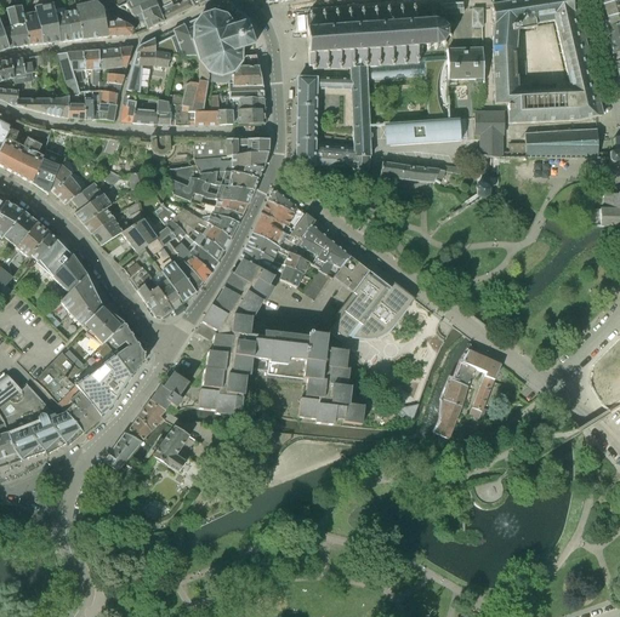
[(109,34),(107,21),(104,6),(100,0),(94,0),(77,4),(78,7),(83,36),(109,34)]
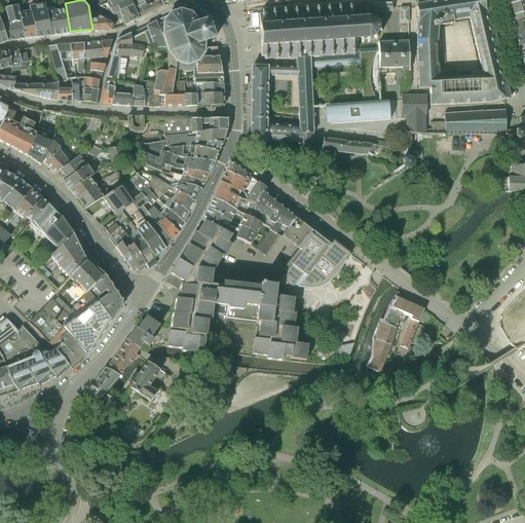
[(110,0),(108,1),(112,10),(114,12),(117,10),(119,15),(119,16),(123,16),(125,23),(134,20),(140,16),(135,5),(133,0),(110,0)]
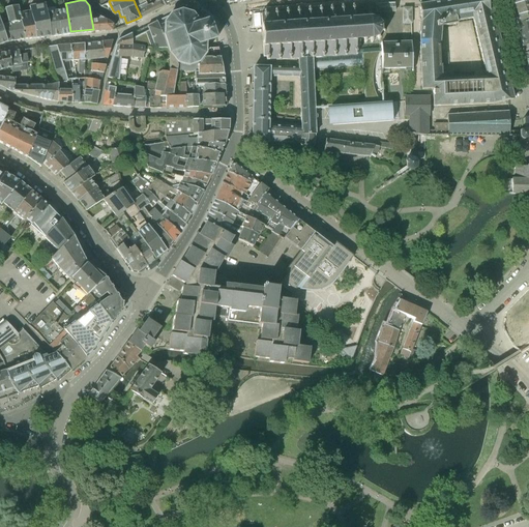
[(150,4),(148,0),(136,5),(141,17),(166,3),(165,0),(157,0),(150,4)]
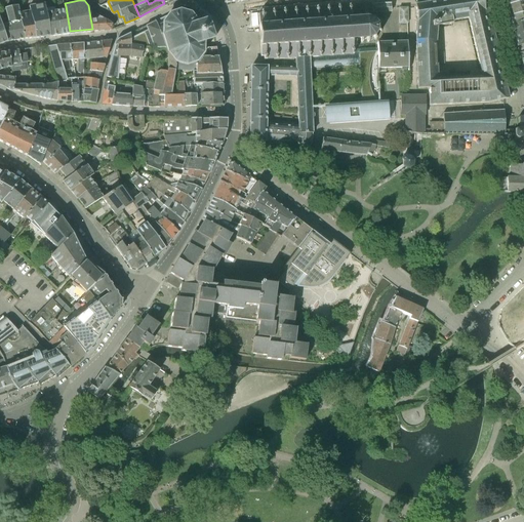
[(373,1),(373,10),(392,9),(392,0),(373,1)]
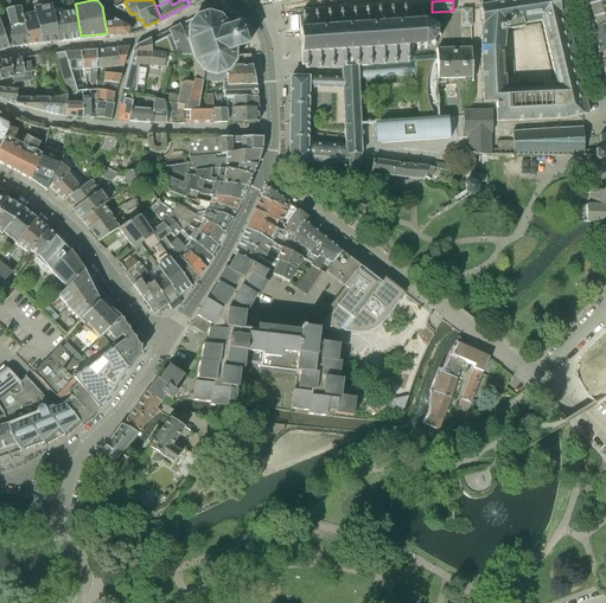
[(562,116),(589,110),(566,7),(561,8),(560,0),(502,0),(482,4),(484,20),(483,20),(482,43),(484,100),(497,100),(497,107),(497,120),(562,116)]
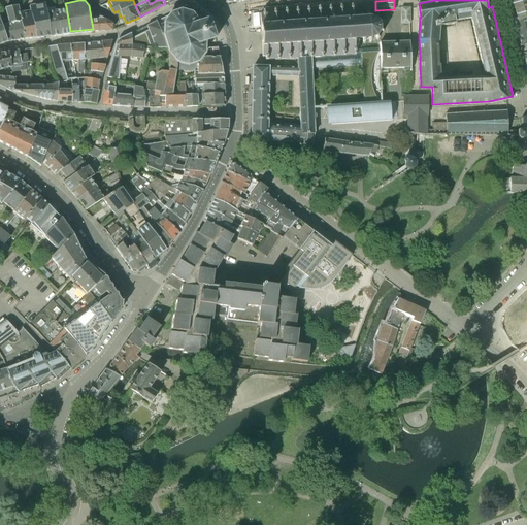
[(508,0),(511,3),(513,7),(515,13),(517,21),(526,19),(526,0),(508,0)]
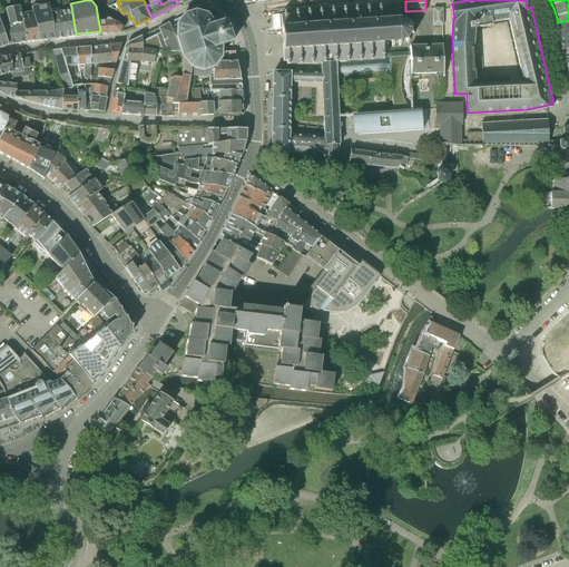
[(48,1),(41,2),(31,3),(32,9),(38,38),(40,38),(49,37),(56,36),(49,7),(48,1)]
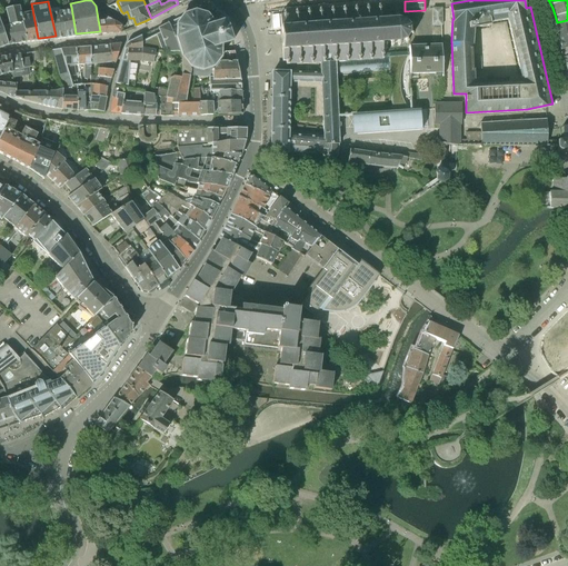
[(292,61),(326,60),(350,59),(385,57),(384,52),(385,52),(385,49),(384,49),(384,41),(400,40),(407,38),(411,31),(410,23),(406,18),(399,16),(382,17),(381,13),(381,6),(382,6),(382,5),(381,5),(380,1),(379,1),(379,5),(378,5),(370,6),(370,5),(369,5),(369,2),(367,2),(367,6),(366,6),(358,7),(358,6),(357,6),(357,3),(355,3),(356,6),(355,6),(355,7),(347,8),(346,7),(345,3),(344,5),(344,7),(342,7),(342,8),(335,8),(334,8),(334,5),(331,5),(331,8),(331,9),(322,9),(322,8),(321,9),(321,6),(320,6),(320,9),(319,9),(311,10),(311,9),(310,9),(310,7),(308,7),(308,9),(307,10),(299,11),(299,10),(298,10),(298,8),(296,8),(296,10),(296,11),(287,11),(286,8),(285,9),(285,11),(284,11),(284,12),(281,12),(284,58),(287,58),(288,62),(292,61)]
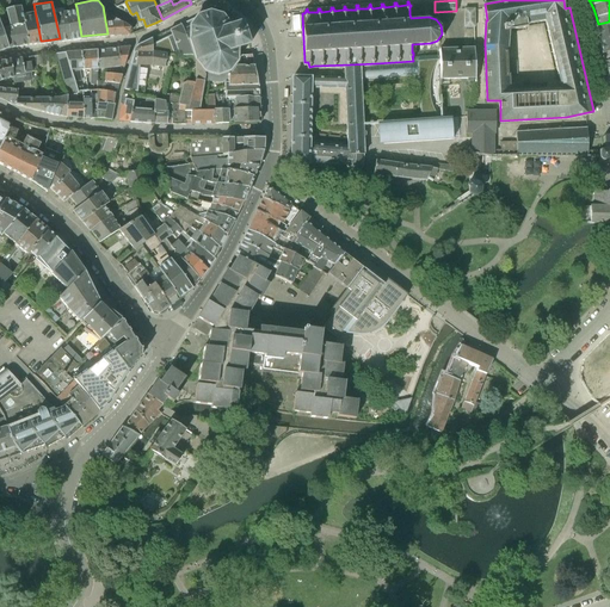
[(8,45),(29,42),(23,11),(22,4),(7,6),(11,24),(4,26),(8,45)]
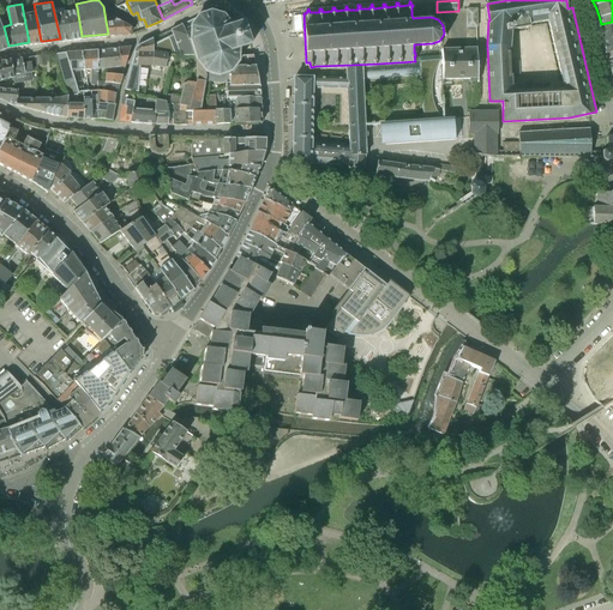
[(60,38),(71,37),(66,10),(65,5),(53,7),(60,38)]
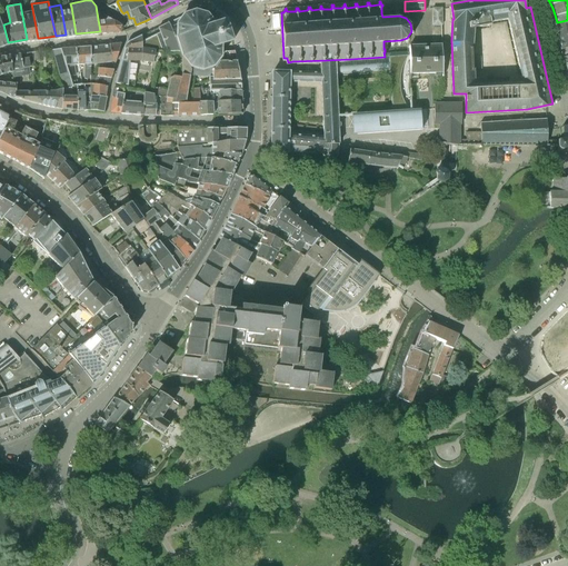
[(444,6),(434,6),(434,23),(444,23),(444,6)]
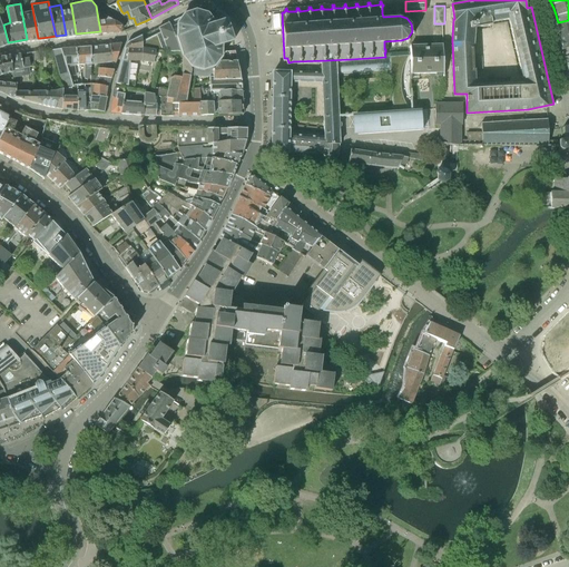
[(66,35),(76,33),(71,7),(61,9),(66,35)]
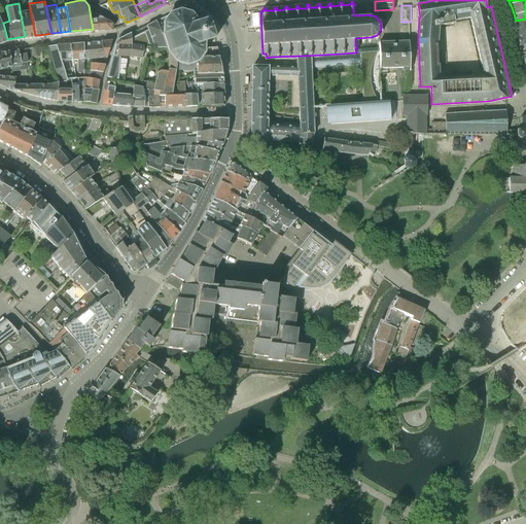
[(25,36),(35,35),(30,8),(20,9),(25,36)]
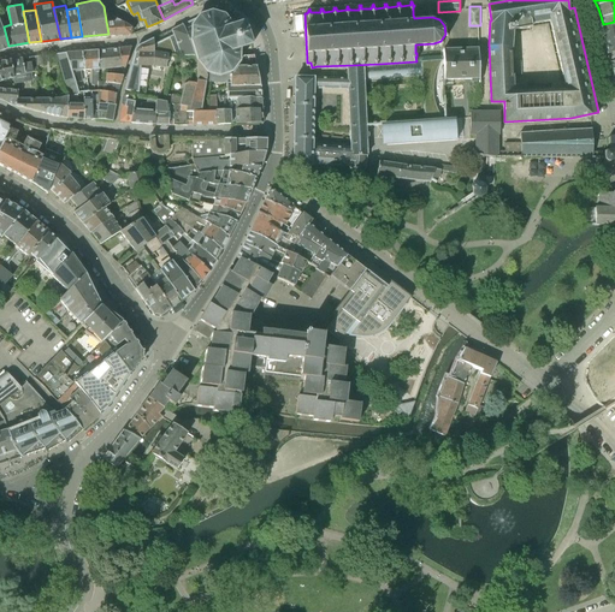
[(240,55),(242,55),(242,46),(253,42),(246,19),(232,23),(225,13),(212,10),(199,15),(191,23),(191,25),(187,27),(184,22),(172,27),(183,53),(195,53),(199,60),(201,58),(207,69),(219,72),(232,69),(241,59),(240,55)]
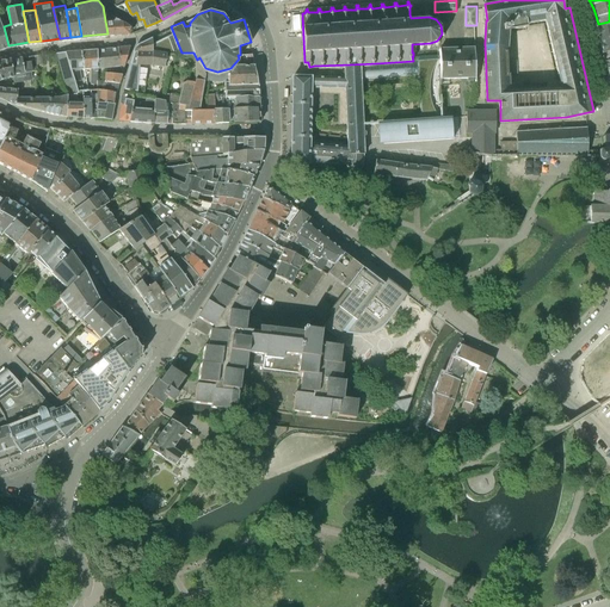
[(105,20),(108,33),(129,32),(131,24),(125,20),(116,16),(115,19),(105,20)]
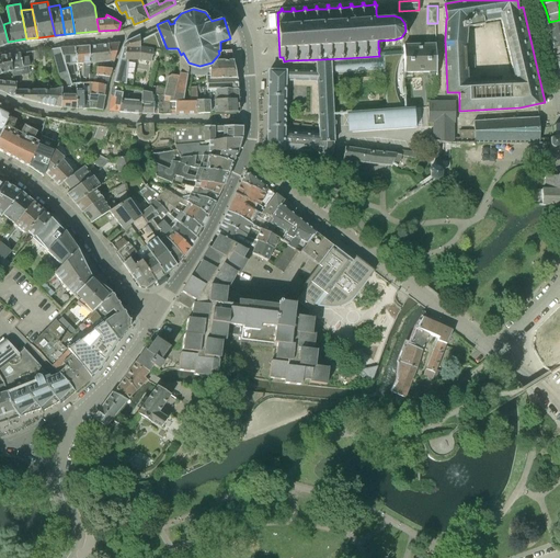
[(553,46),(559,44),(559,20),(549,22),(551,34),(553,46)]
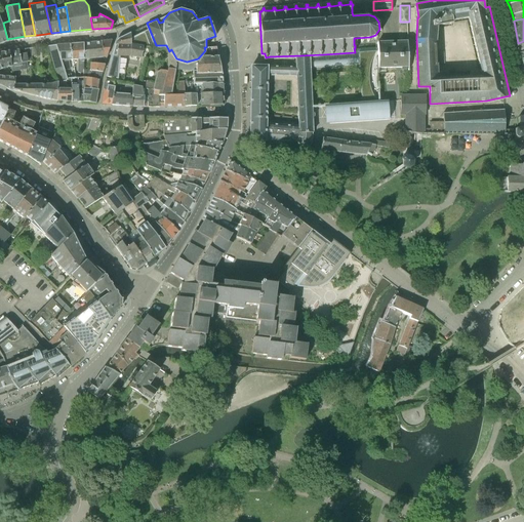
[(111,57),(108,73),(115,75),(119,75),(120,61),(121,55),(125,56),(125,53),(132,53),(135,54),(143,55),(144,55),(145,44),(138,43),(131,42),(131,31),(121,36),(119,37),(116,40),(111,57)]
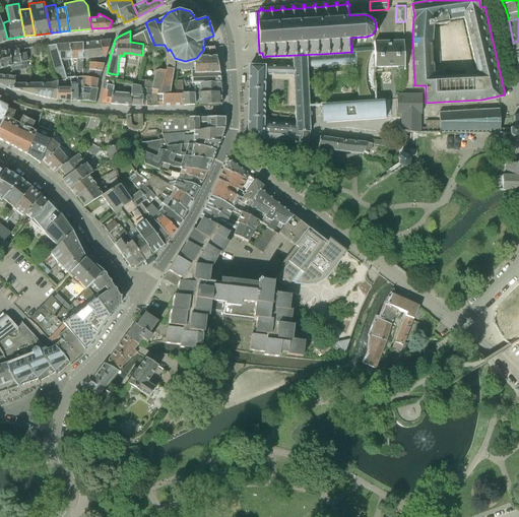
[(100,57),(106,58),(112,38),(102,39),(103,54),(101,54),(100,57)]
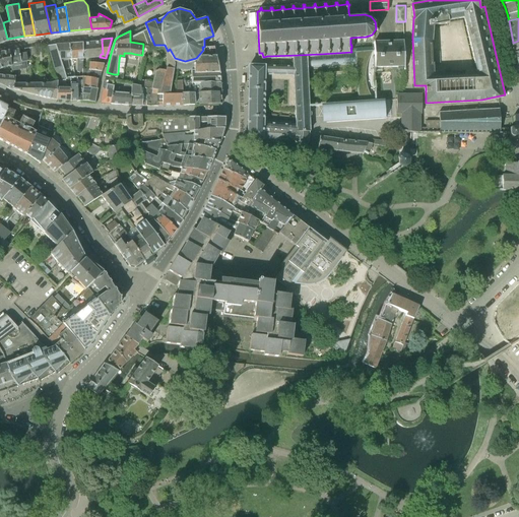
[(376,66),(406,64),(405,38),(375,39),(376,47),(376,49),(376,66)]
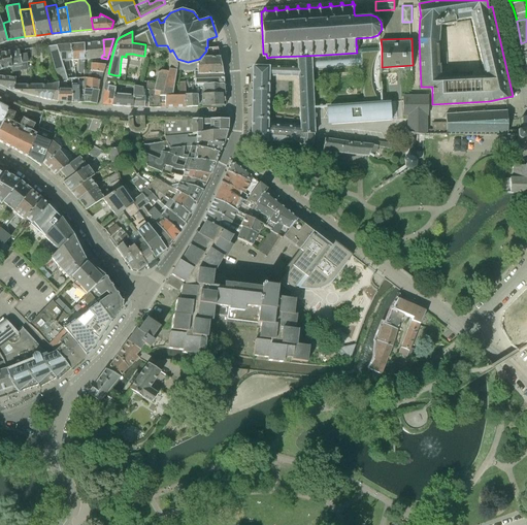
[(96,57),(101,58),(102,55),(104,55),(103,39),(86,41),(86,58),(96,57)]
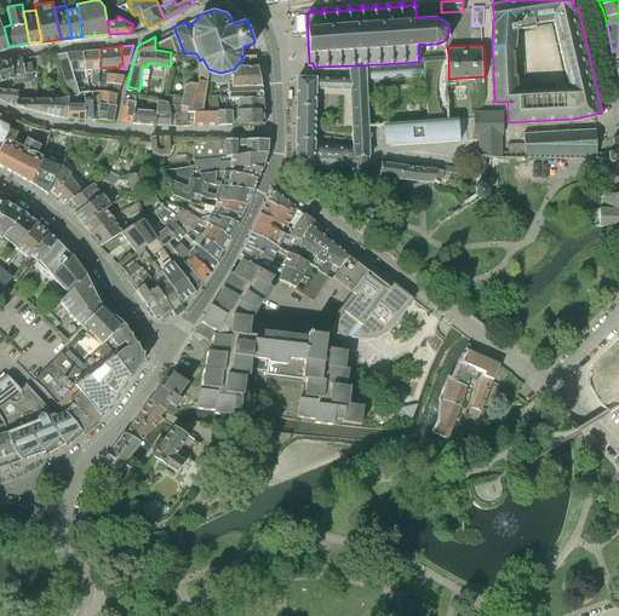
[(101,69),(101,68),(101,49),(84,50),(86,68),(87,68),(92,67),(93,80),(101,80),(101,69)]
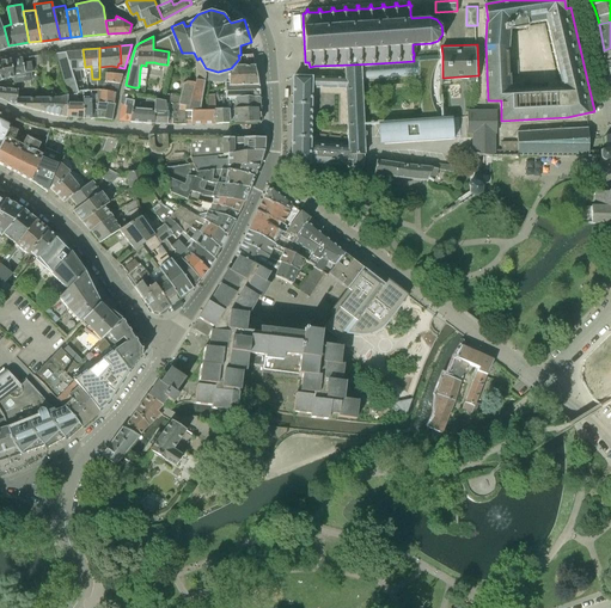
[(80,91),(77,79),(69,49),(57,50),(60,59),(68,92),(77,91),(80,91)]
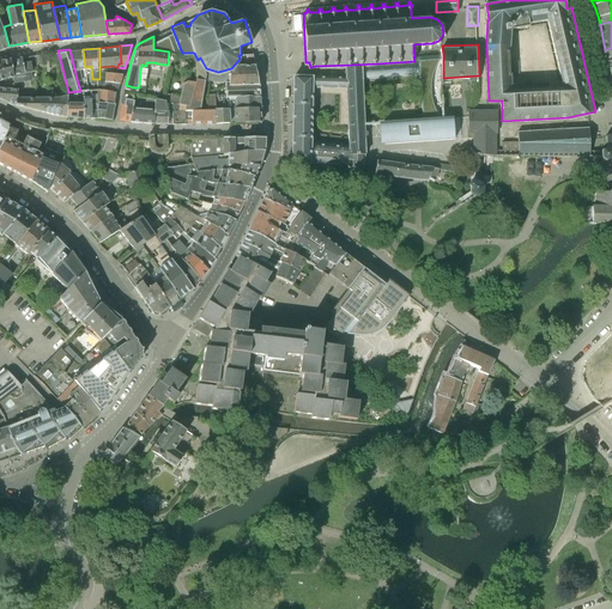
[(82,67),(85,67),(83,49),(73,49),(70,49),(77,79),(84,78),(82,67)]
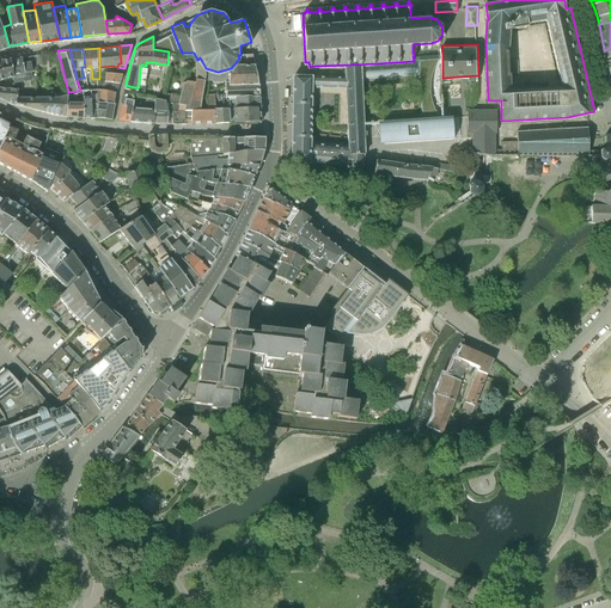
[(31,65),(38,63),(38,62),(38,53),(28,55),(12,57),(16,73),(30,69),(31,69),(32,69),(31,65)]
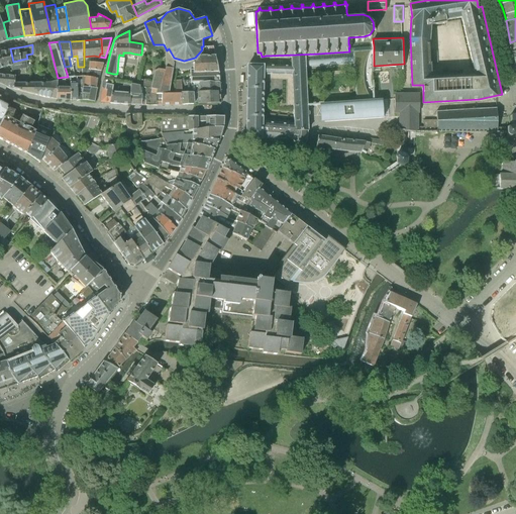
[(192,71),(219,70),(214,44),(203,46),(201,46),(202,49),(195,58),(184,61),(174,58),(175,66),(192,68),(192,71)]
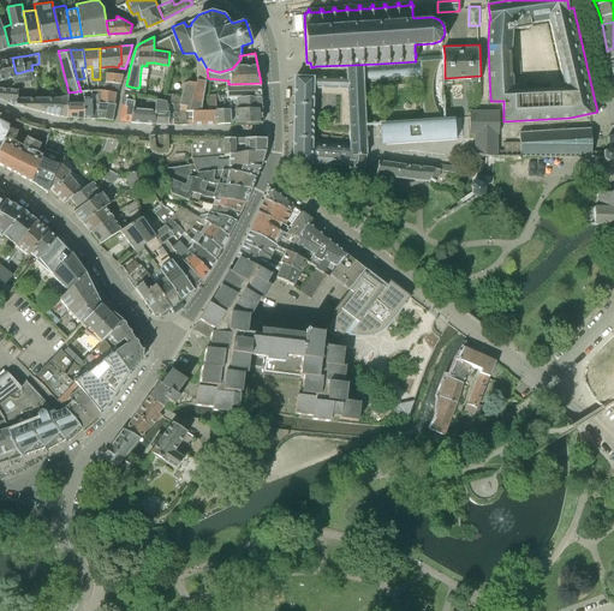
[(441,59),(441,58),(445,58),(445,55),(416,57),(415,57),(416,61),(379,64),(352,65),(351,77),(296,75),(294,161),(313,161),(313,160),(350,163),(355,168),(361,169),(365,166),(367,157),(367,153),(369,153),(369,151),(368,131),(370,131),(370,130),(370,123),(370,121),(368,121),(365,77),(380,77),(422,73),(425,118),(385,120),(386,143),(457,138),(455,115),(441,117),(441,115),(441,114),(440,114),(440,113),(440,112),(439,112),(439,111),(439,109),(437,109),(437,108),(437,107),(436,106),(436,105),(436,103),(435,102),(435,101),(435,100),(435,99),(434,99),(434,97),(434,96),(434,95),(434,94),(434,93),(434,91),(434,90),(433,89),(433,88),(433,87),(433,85),(433,84),(434,83),(434,82),(434,81),(434,79),(434,78),(434,77),(434,76),(434,75),(435,75),(435,73),(435,72),(435,71),(436,70),(436,69),(436,67),(437,66),(437,65),(437,64),(439,64),(439,63),(439,61),(440,61),(440,60),(440,59),(441,59)]
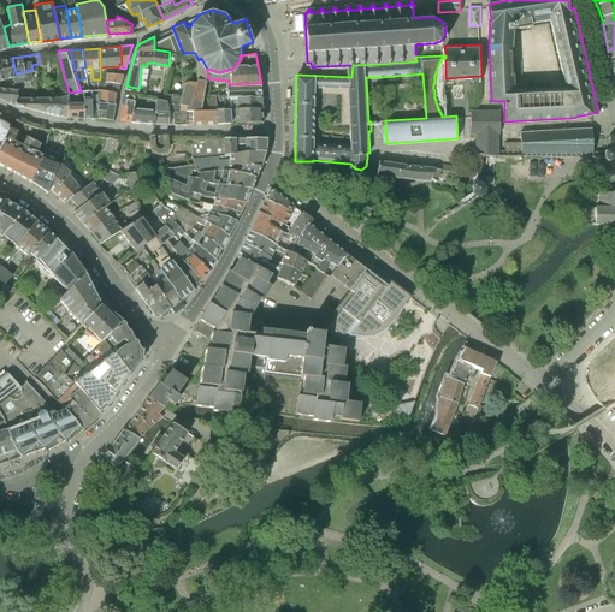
[(0,79),(6,77),(15,76),(15,81),(34,77),(31,70),(30,70),(16,73),(12,58),(3,59),(0,59),(0,79)]
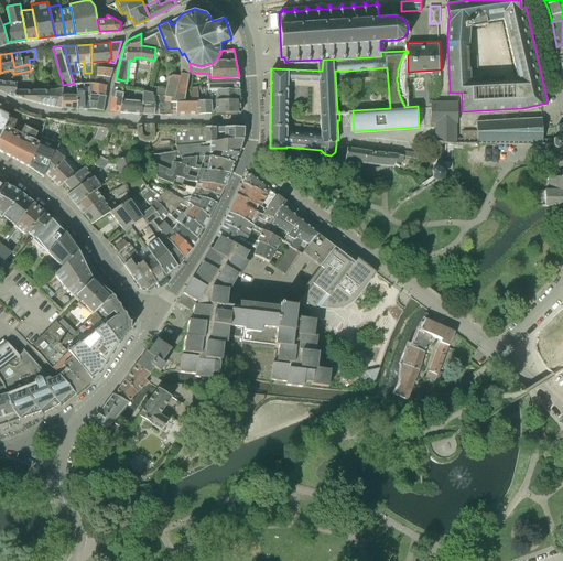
[(198,99),(193,99),(186,99),(191,72),(190,63),(184,53),(182,55),(182,71),(181,74),(173,73),(171,74),(168,86),(154,84),(154,86),(150,85),(149,89),(157,92),(161,93),(160,107),(160,111),(172,111),(173,108),(177,108),(177,111),(199,111),(198,99)]
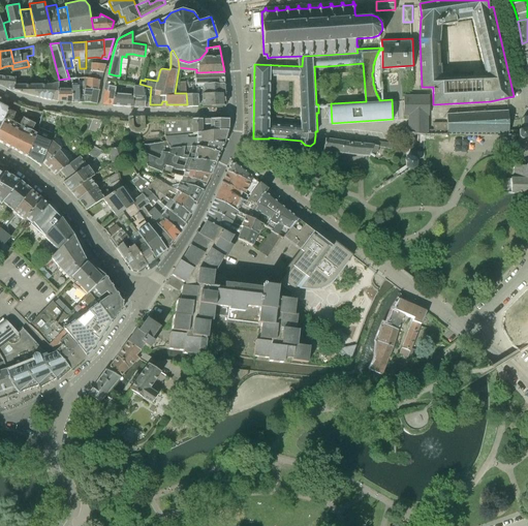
[(91,68),(104,70),(107,59),(101,58),(96,57),(95,61),(92,61),(91,68)]
